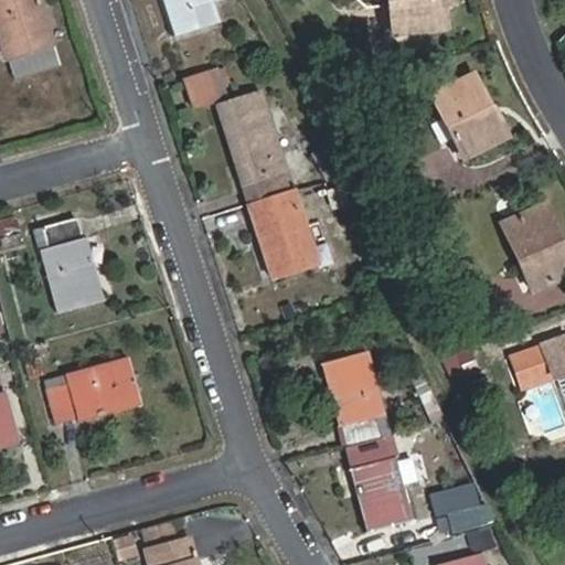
[(0,0),(0,36),(8,62),(10,61),(54,46),(39,0),(0,0)]
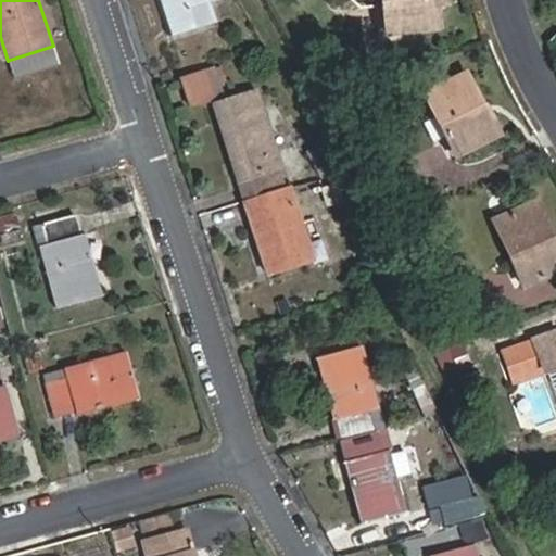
[(214,24),(206,0),(163,0),(175,36),(214,24)]
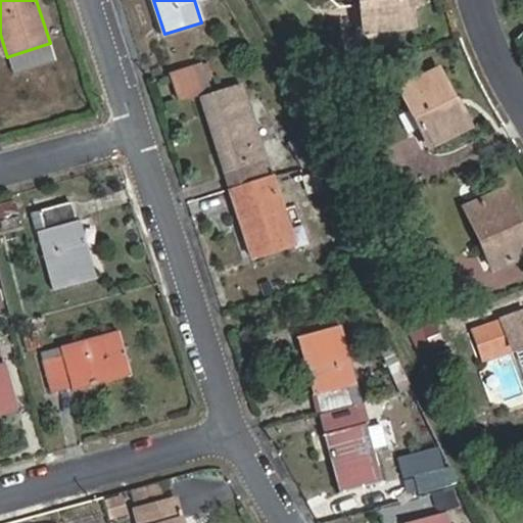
[(416,0),(360,0),(364,30),(414,22),(412,3),(417,3),(416,0)]
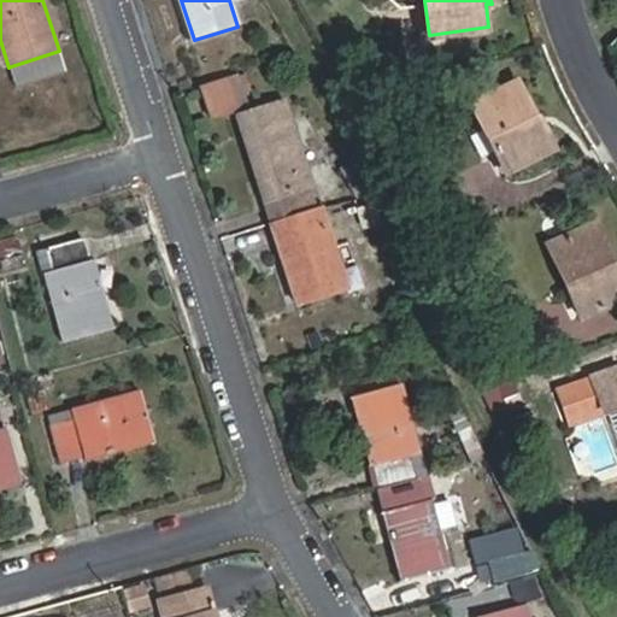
[(66,72),(59,51),(11,66),(17,88),(66,72)]
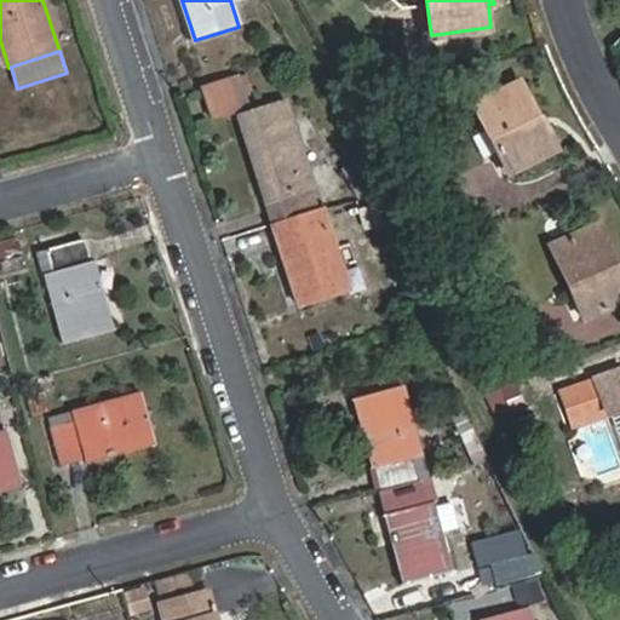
[(252,108),(240,74),(200,87),(212,120),(252,108)]
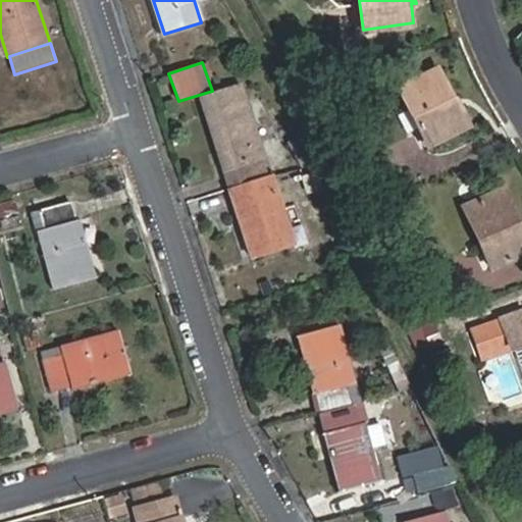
[(470,126),(463,112),(460,114),(437,69),(399,88),(429,147),(470,126)]
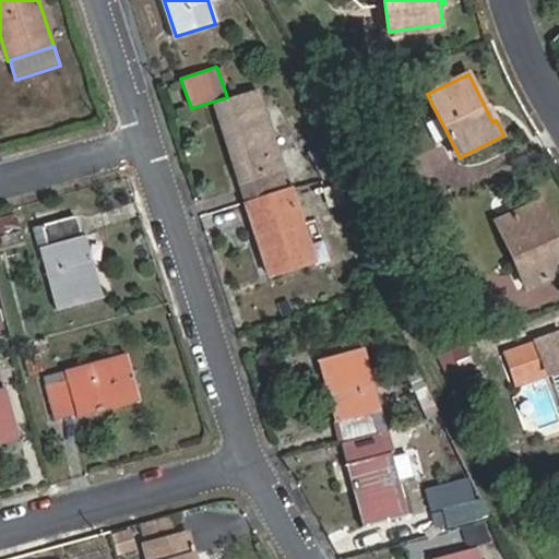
[(244,180),(251,201),(283,191),(275,170),(282,168),(258,92),(216,105),(241,181),(244,180)]
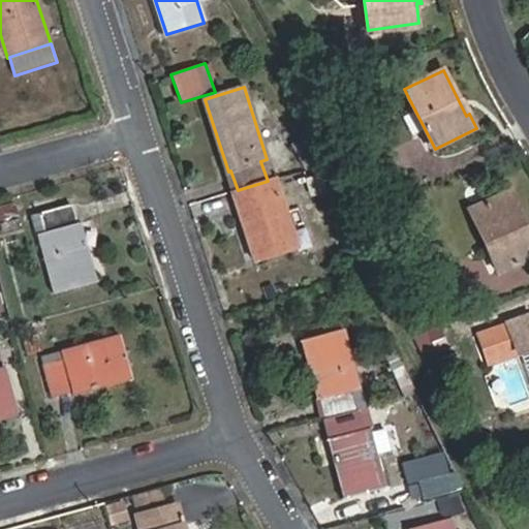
[(275,203),(268,181),(238,190),(244,212),(243,213),(257,256),(297,244),(282,200),(275,203)]
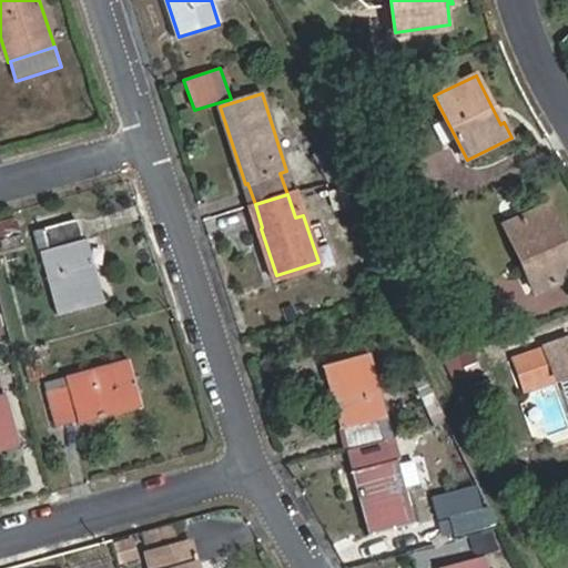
[(536,294),(567,279),(567,241),(550,203),(504,224),(536,294)]
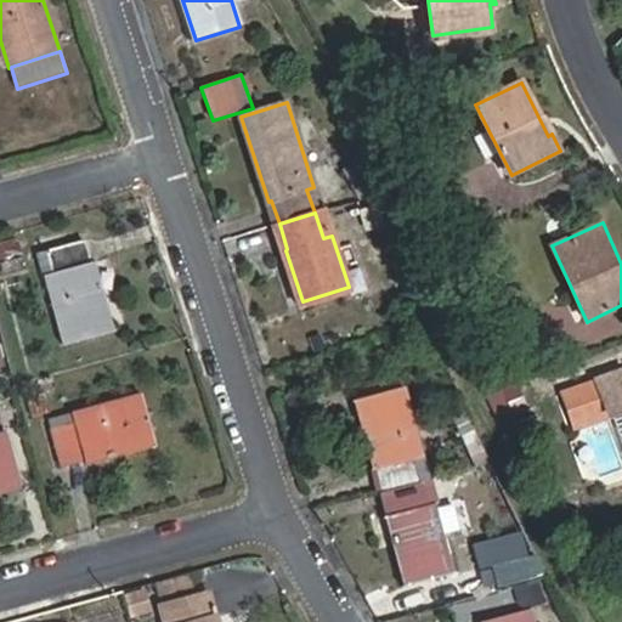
[(18,235),(0,239),(0,261),(26,254),(18,235)]
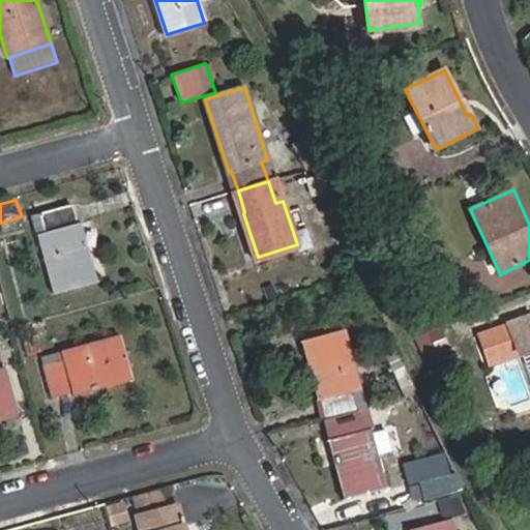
[(69,206),(33,215),(55,294),(94,284),(78,224),(75,225),(69,206)]
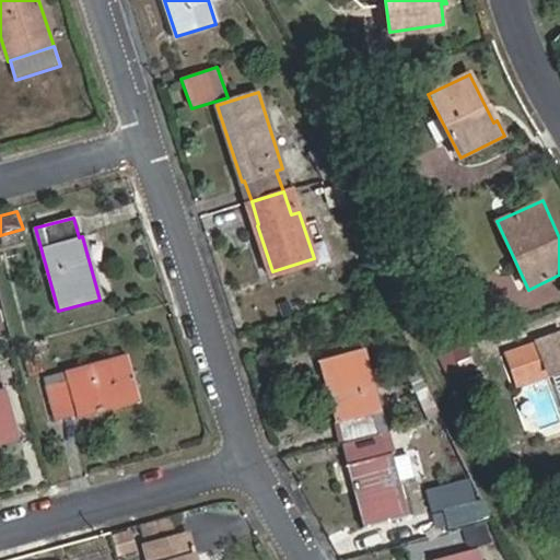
[(323,260),(336,258),(333,236),(319,238),(323,260)]
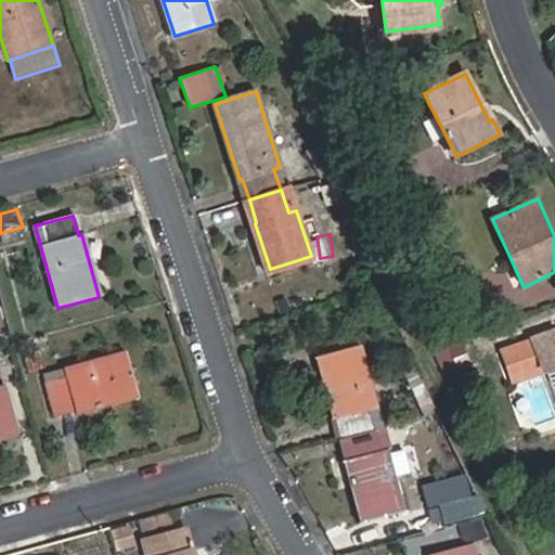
[(280,339),(276,325),(262,330),(266,345),(280,339)]
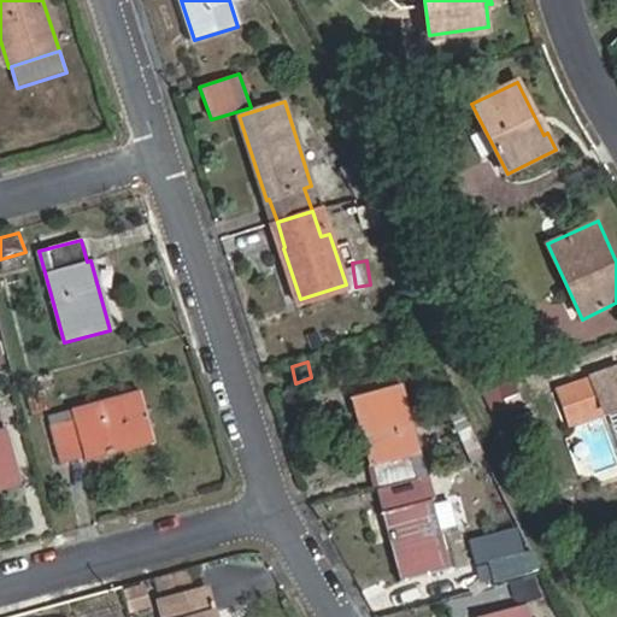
[(589,376),(603,416),(616,410),(616,364),(588,375),(589,376)]
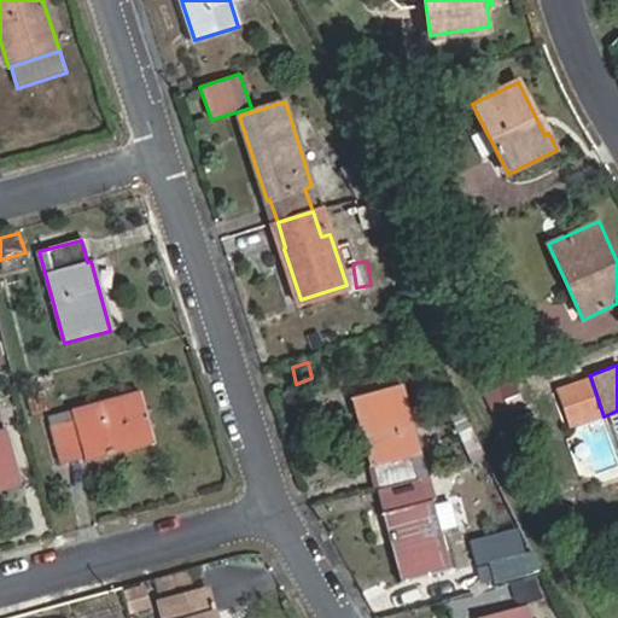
[(604,417),(590,377),(557,389),(571,427),(604,417)]
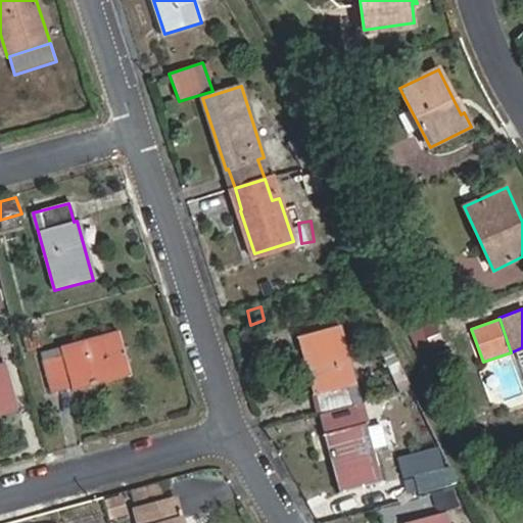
[(300,336),(322,413),(352,405),(348,386),(358,384),(342,325),(300,336)]
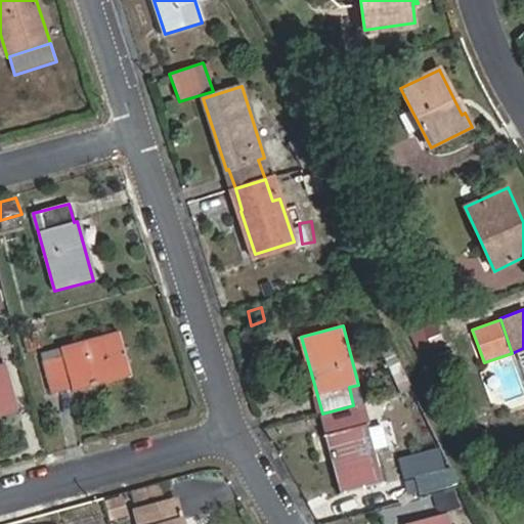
[(120,332),(41,352),(51,393),(131,373),(120,332)]
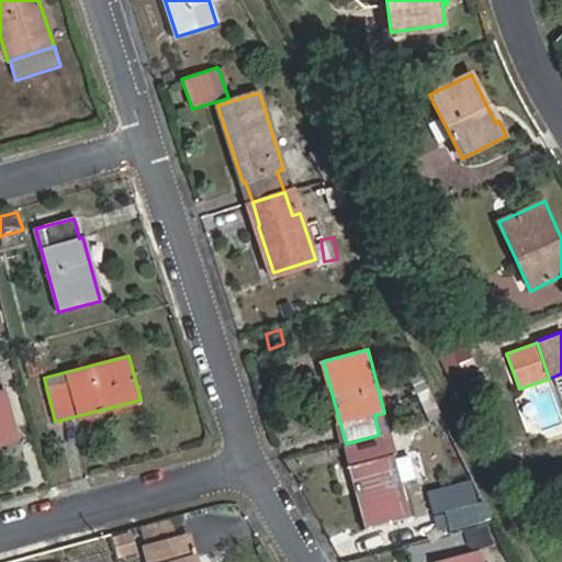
[(4,392),(0,393),(0,441),(17,438),(4,392)]
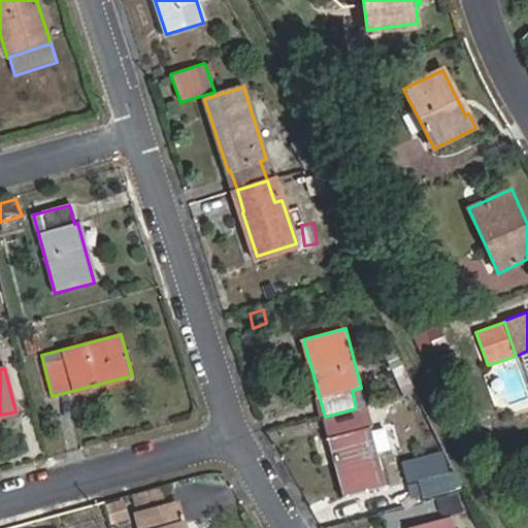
[(361,429),(356,408),(325,417),(347,497),(387,485),(370,427),(361,429)]
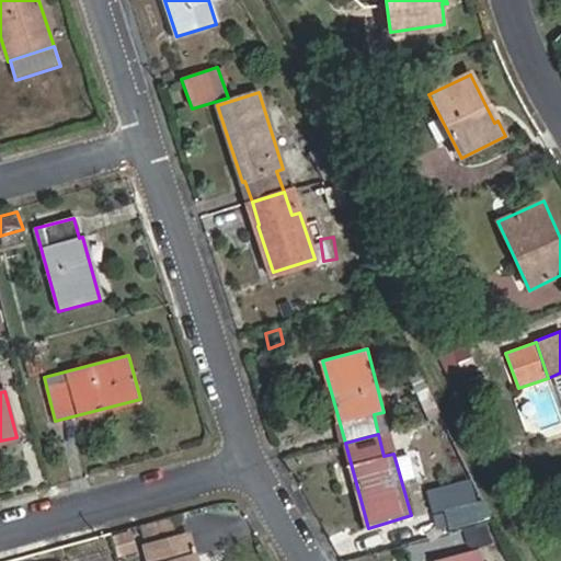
[(450,528),(491,517),(483,501),(443,510),(450,528)]
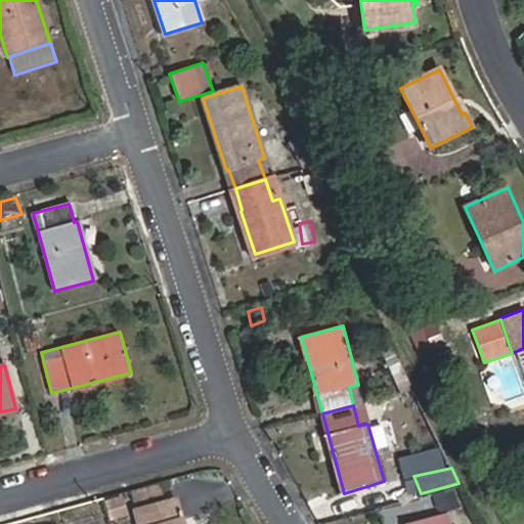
[(121,497),(106,501),(111,515),(125,512),(121,497)]
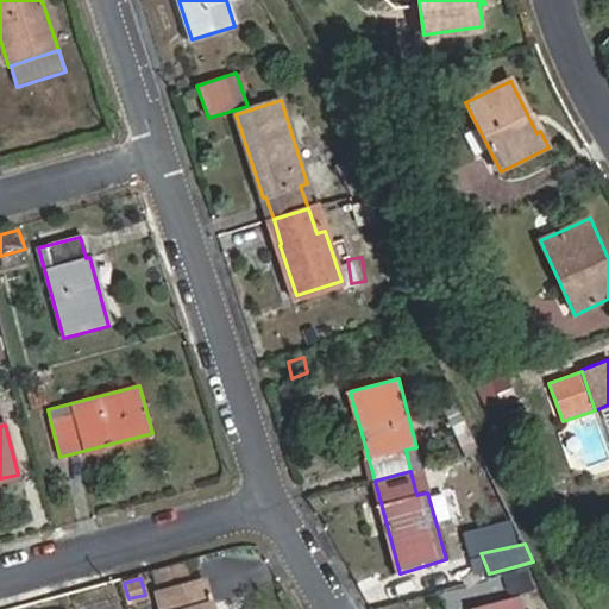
[(212,608),(205,579),(158,590),(163,608),(212,608)]
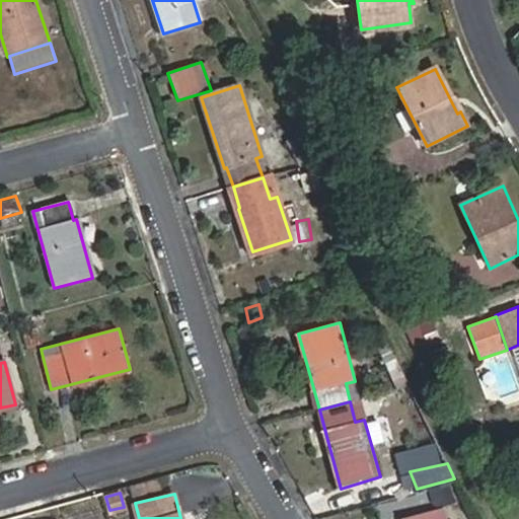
[(405,518),(445,518),(443,508),(405,518)]
